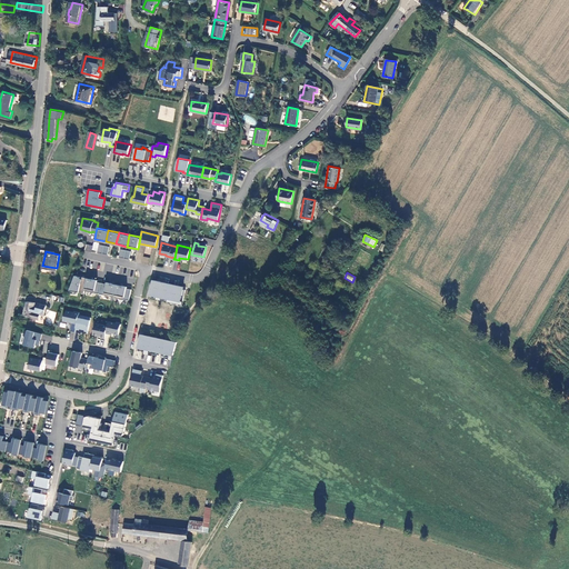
[(76,273),(70,289),(85,291),(85,289),(88,277),(82,276),(82,277),(80,277),(81,276),(76,273)]
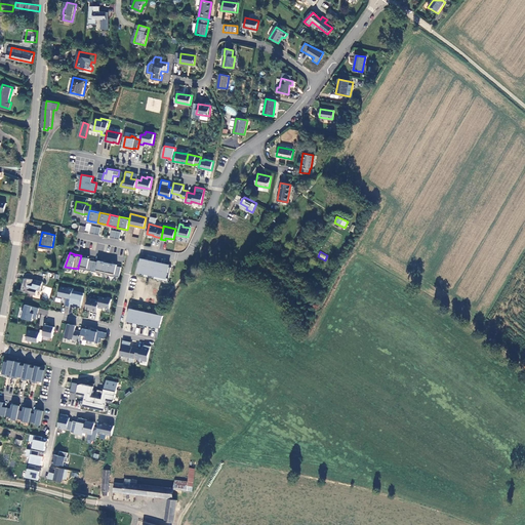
[(90,257),(81,255),(78,267),(92,270),(94,259),(90,258),(90,257)]
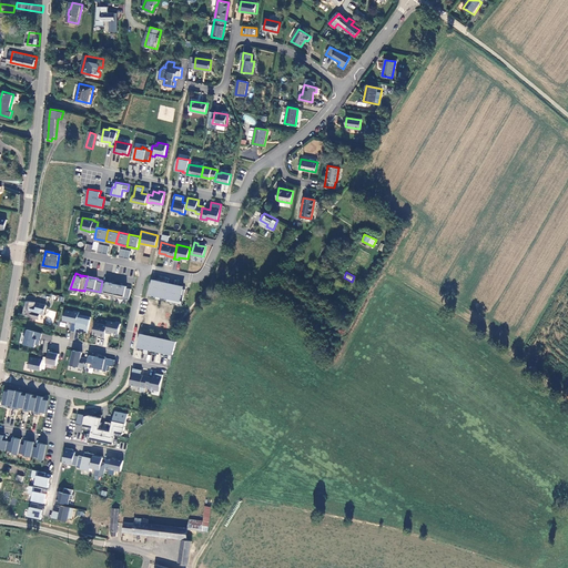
[(152,279),(150,292),(158,294),(156,296),(160,297),(161,295),(169,296),(168,301),(170,302),(171,300),(182,302),(184,287),(162,283),(162,280),(154,279),(152,279)]
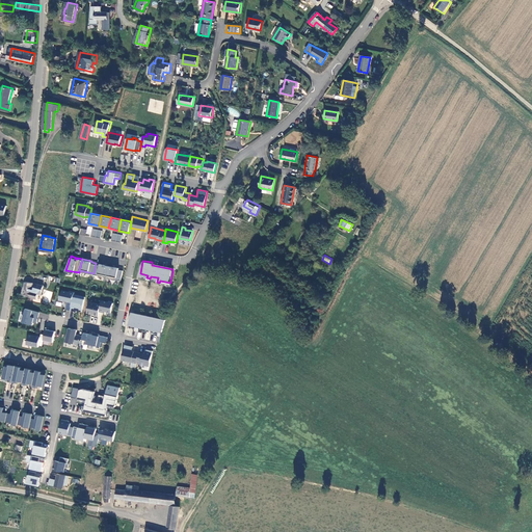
[(100,264),(96,263),(94,273),(107,276),(109,265),(100,263),(100,264)]
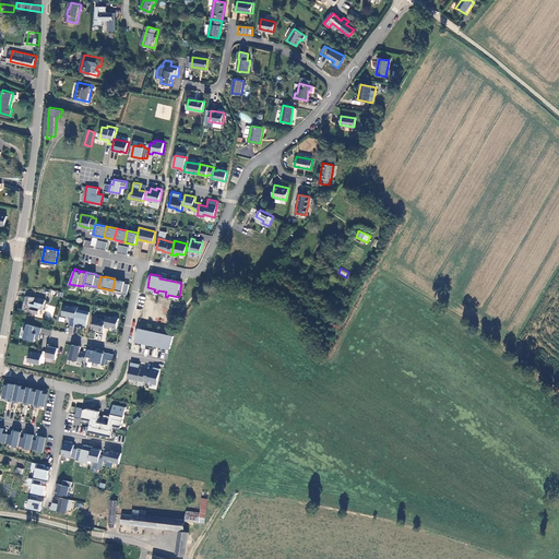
[(125,281),(115,278),(113,290),(127,294),(129,283),(125,282),(125,281)]
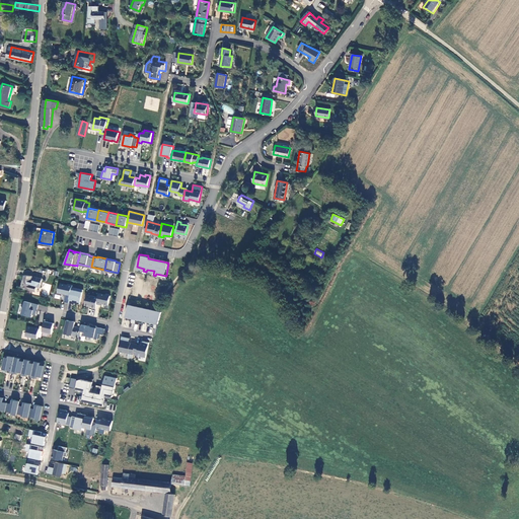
[(43,278),(25,274),(23,282),(36,286),(41,287),(43,278)]
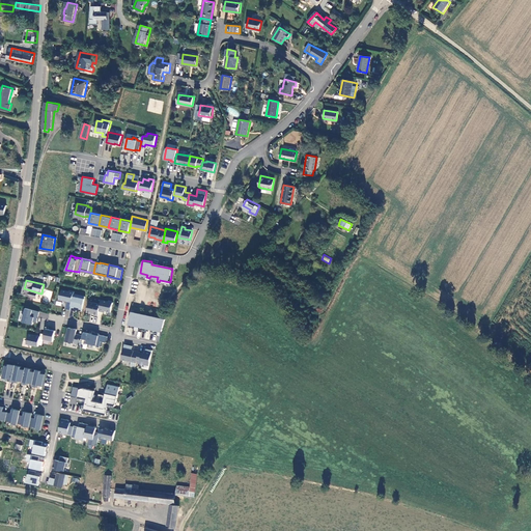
[(65,307),(71,308),(74,292),(75,289),(70,288),(70,289),(62,288),(58,300),(63,301),(64,299),(67,300),(65,307)]
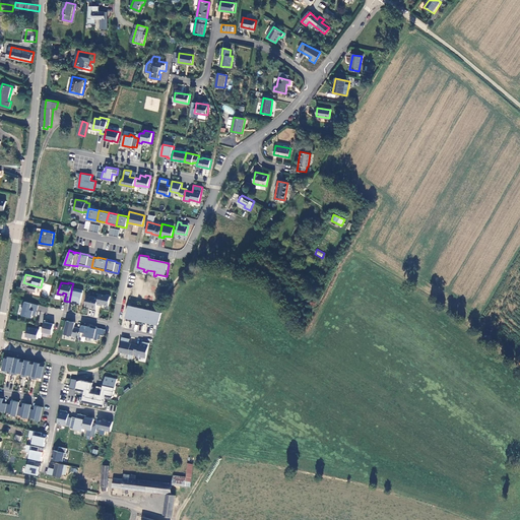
[(72,286),(69,302),(73,303),(73,302),(80,303),(83,288),(72,286)]
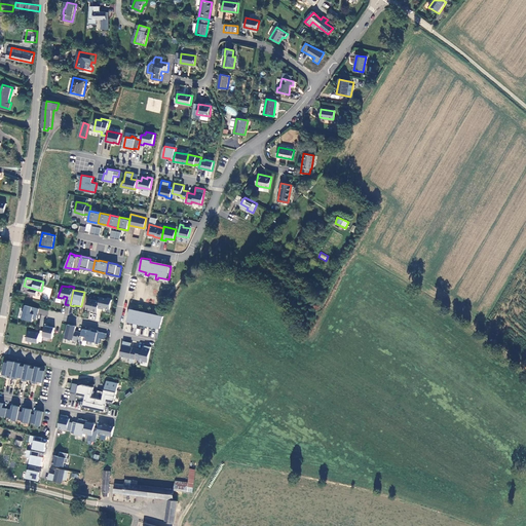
[(112,298),(101,296),(100,300),(98,306),(102,307),(103,306),(110,307),(112,298)]
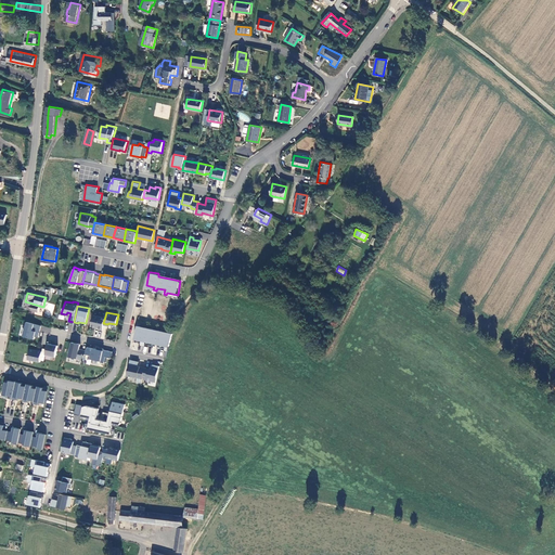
[(105,317),(93,313),(91,325),(99,326),(99,327),(102,328),(103,323),(105,317)]
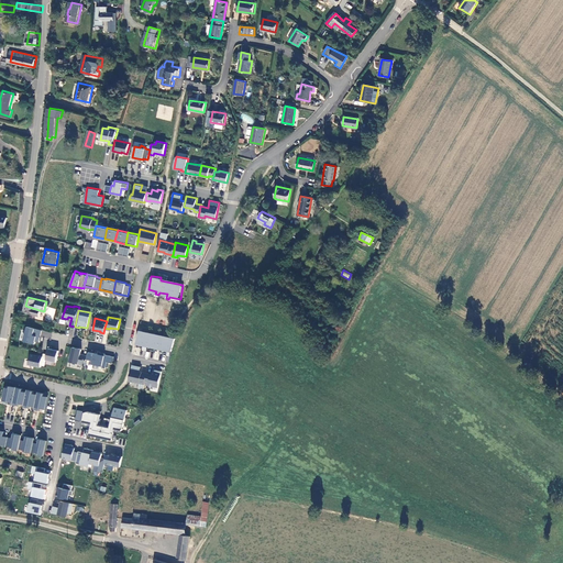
[(28,324),(24,339),(35,342),(36,338),(40,339),(42,328),(28,324)]
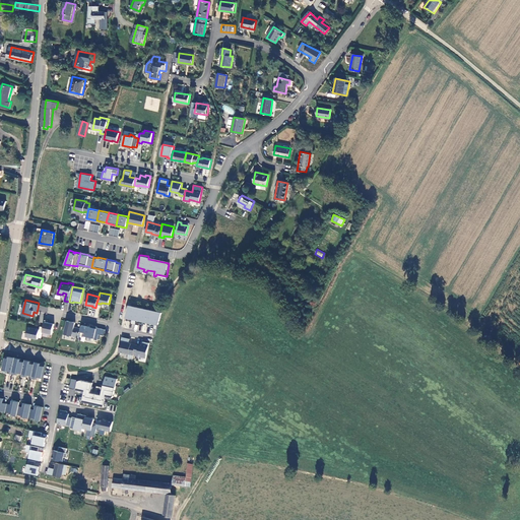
[(161,312),(129,304),(126,316),(133,318),(132,321),(136,322),(136,318),(155,323),(155,326),(156,326),(161,312)]
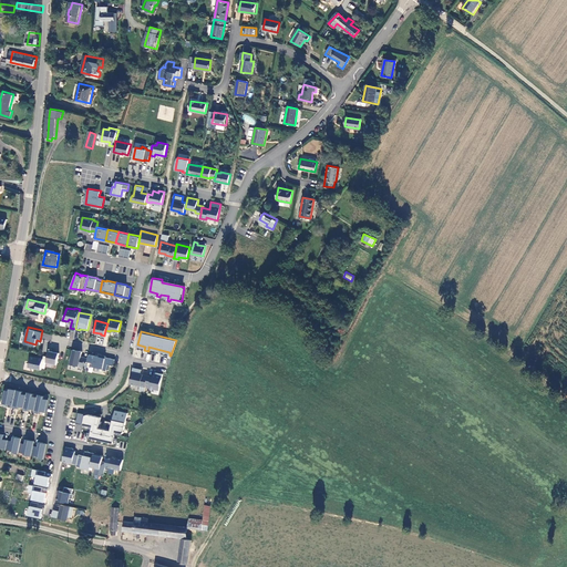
[(44,340),(42,351),(47,352),(50,334),(42,333),(41,339),(44,340)]
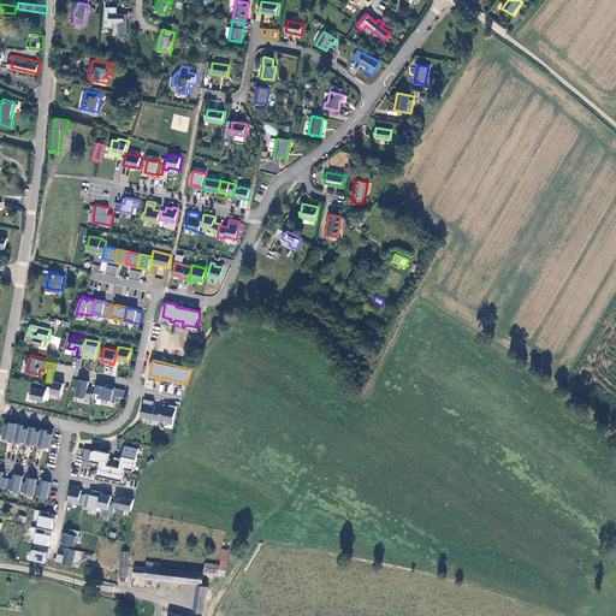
[(64,381),(53,379),(51,392),(61,395),(64,381)]
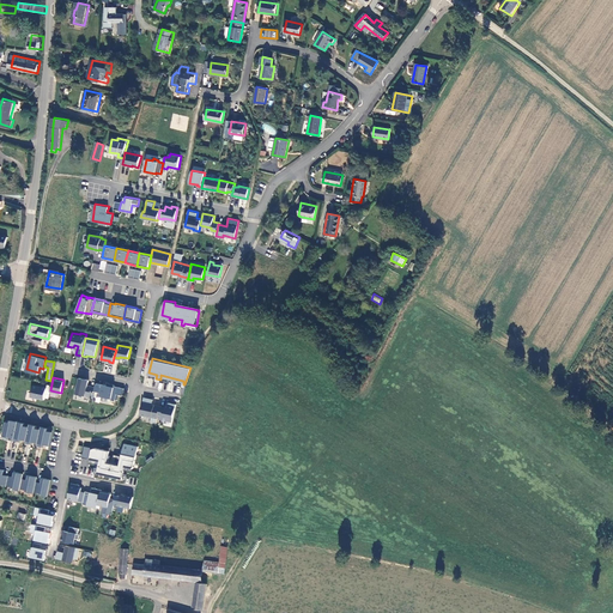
[(87,380),(78,378),(74,394),(90,398),(91,392),(93,392),(93,387),(86,386),(87,380)]
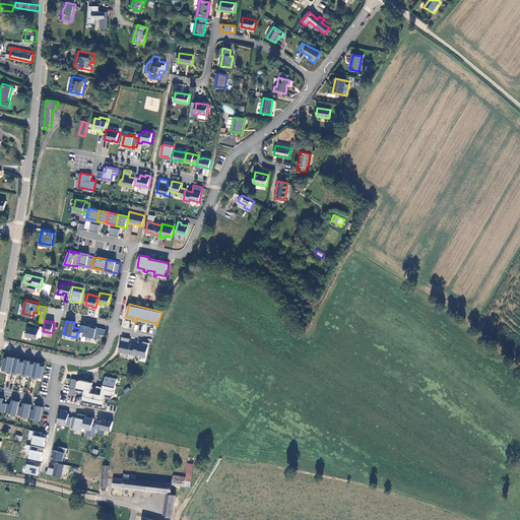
[(86,325),(83,334),(93,336),(93,338),(98,339),(99,333),(104,334),(105,328),(96,326),(96,325),(91,324),(91,326),(86,325)]
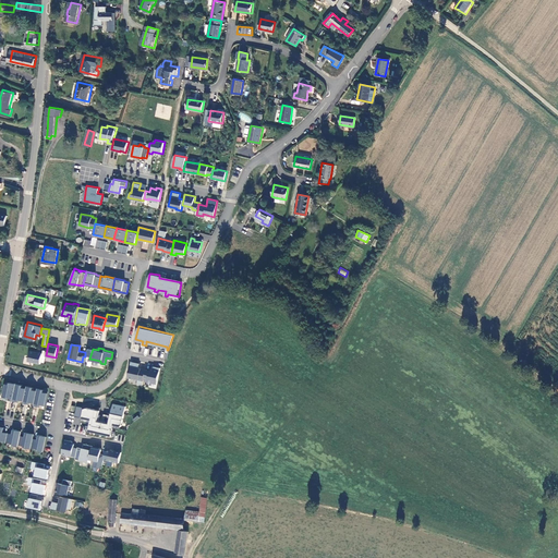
[(43,352),(32,351),(31,360),(41,362),(43,352)]
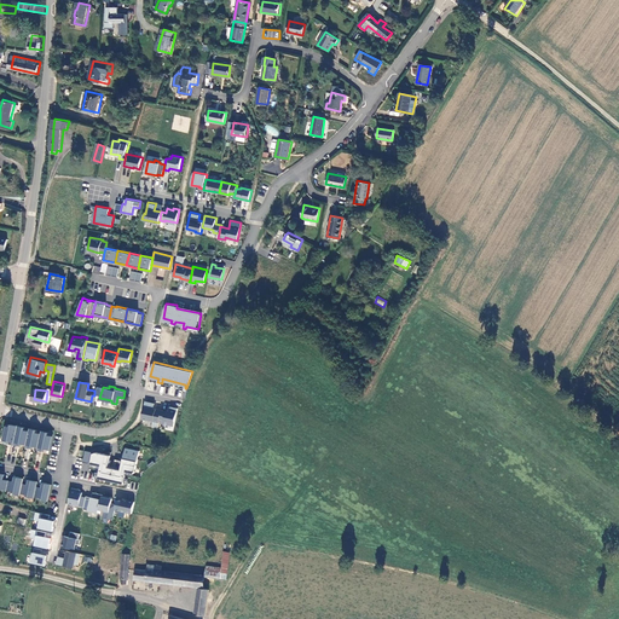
[(157,409),(145,405),(143,418),(155,421),(157,409)]
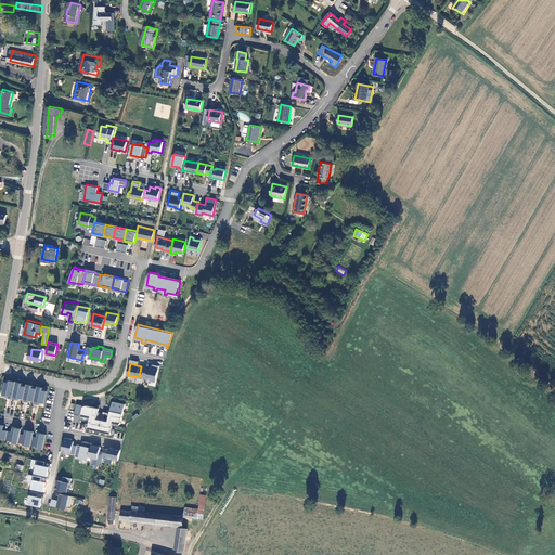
[(146,378),(155,381),(159,364),(153,363),(152,366),(149,365),(149,368),(145,366),(142,377),(146,377),(146,378)]
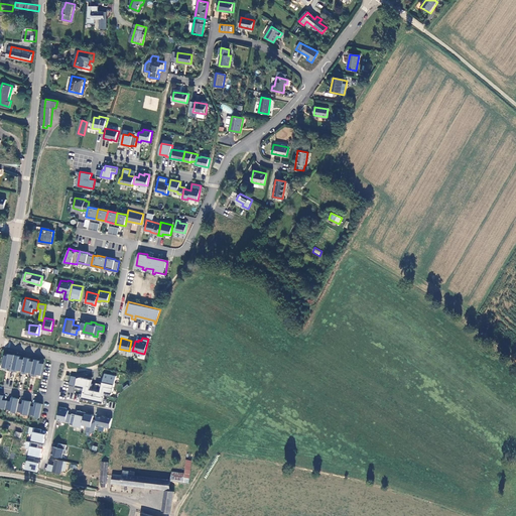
[(17,355),(9,354),(7,368),(15,370),(17,355)]
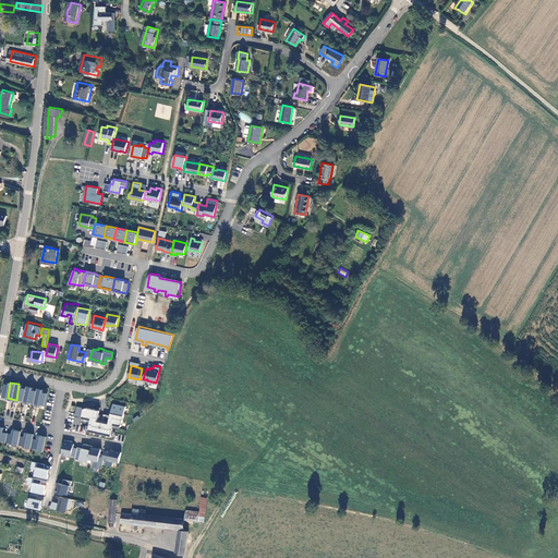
[(28,386),(21,385),(17,400),(26,401),(28,386)]
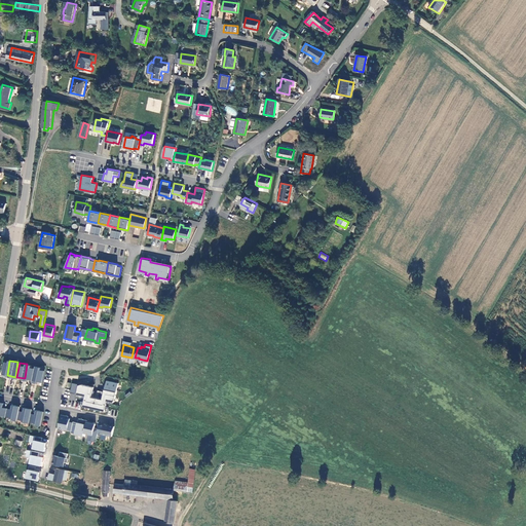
[(38,366),(30,365),(28,379),(35,380),(38,366)]
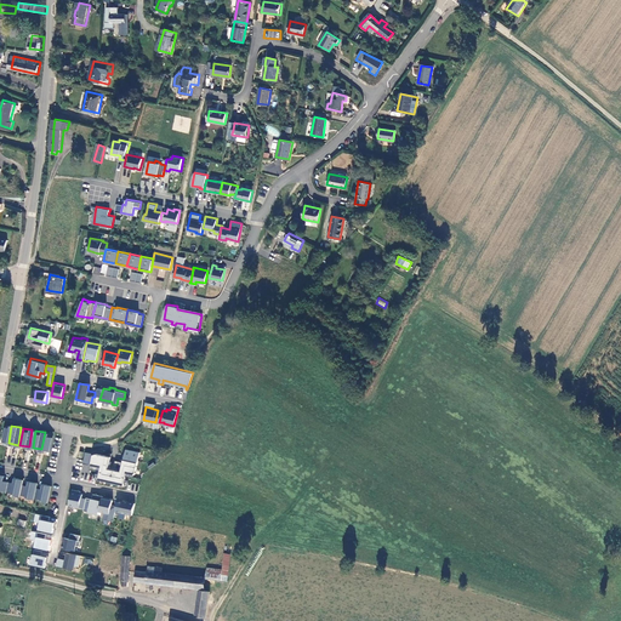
[(53,433),(45,432),(41,449),(51,451),(53,433)]
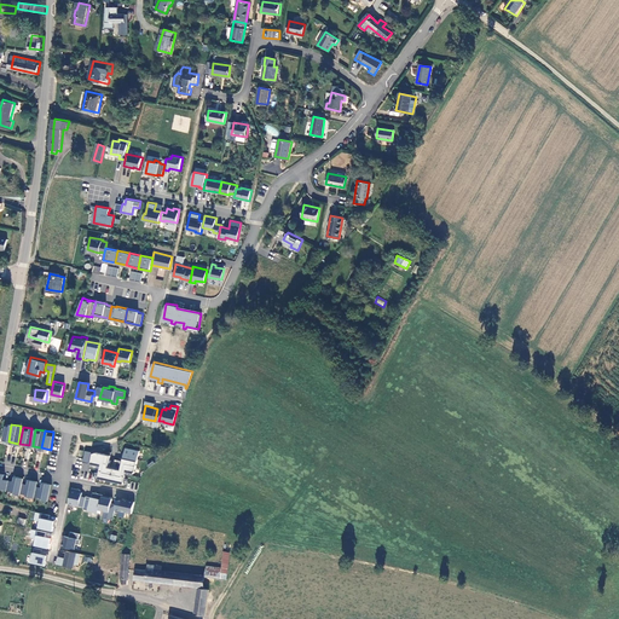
[(97,478),(122,482),(125,470),(134,472),(138,450),(123,447),(121,462),(120,462),(119,470),(108,468),(110,456),(84,451),(82,462),(99,464),(97,478)]
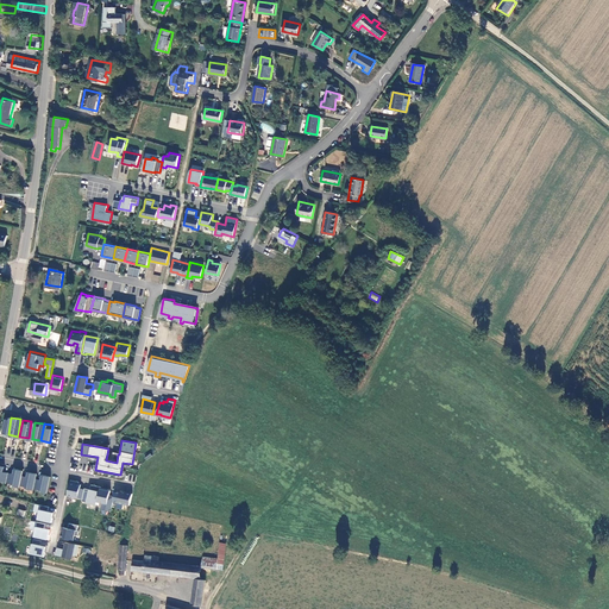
[(5,466),(0,464),(0,482),(8,483),(10,473),(4,472),(5,466)]
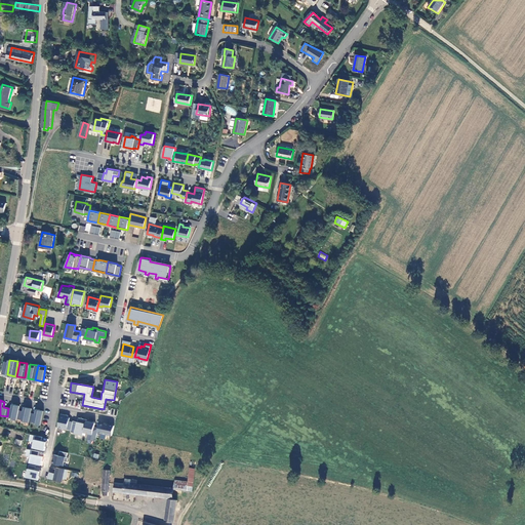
[(22,405),(14,404),(13,409),(9,409),(8,417),(18,419),(22,405)]
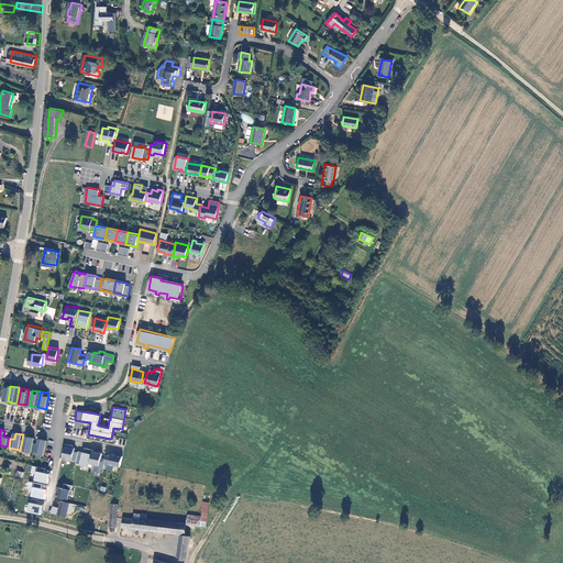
[(36,437),(29,434),(28,441),(23,441),(22,450),(33,452),(36,437)]
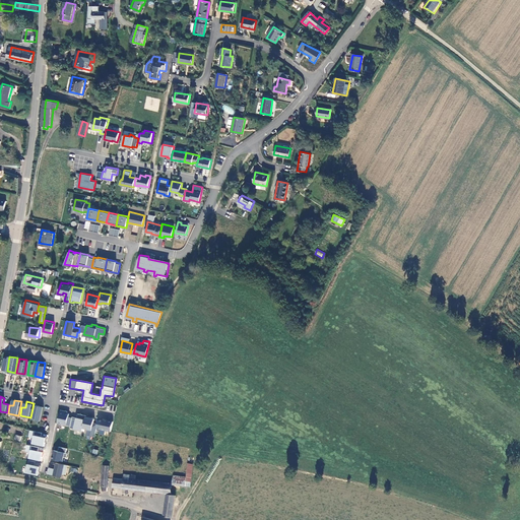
[(45,406),(38,405),(37,410),(34,410),(31,418),(43,420),(45,406)]
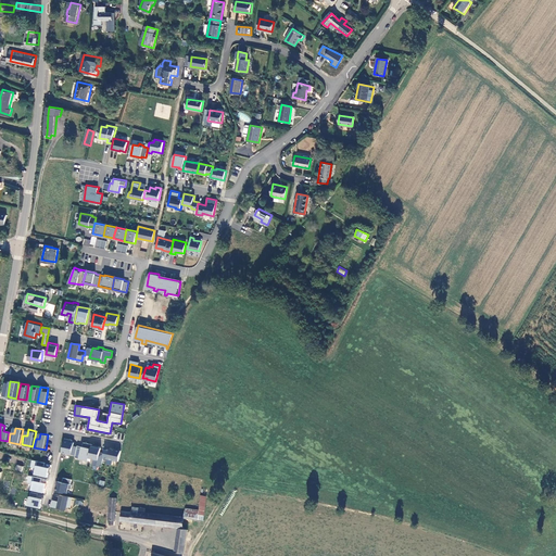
[(72,438),(64,437),(61,451),(75,453),(77,445),(77,444),(73,444),(74,441),(72,440),(72,438)]
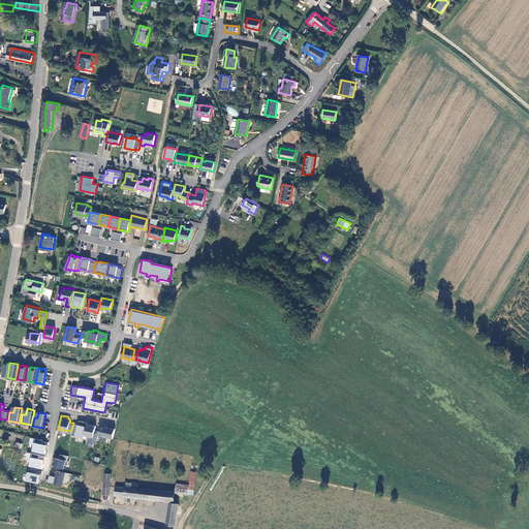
[(71,431),(71,433),(84,436),(85,434),(87,422),(87,421),(79,419),(78,425),(73,424),(71,431)]
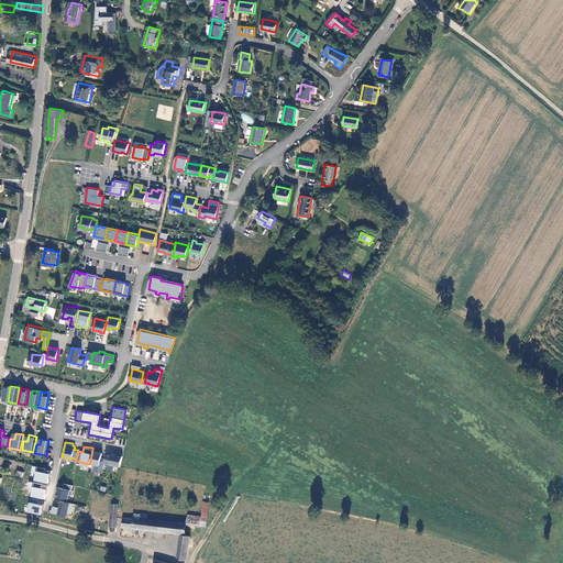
[(106,456),(101,455),(102,452),(100,451),(100,450),(92,449),(90,462),(95,463),(92,468),(102,471),(106,456)]
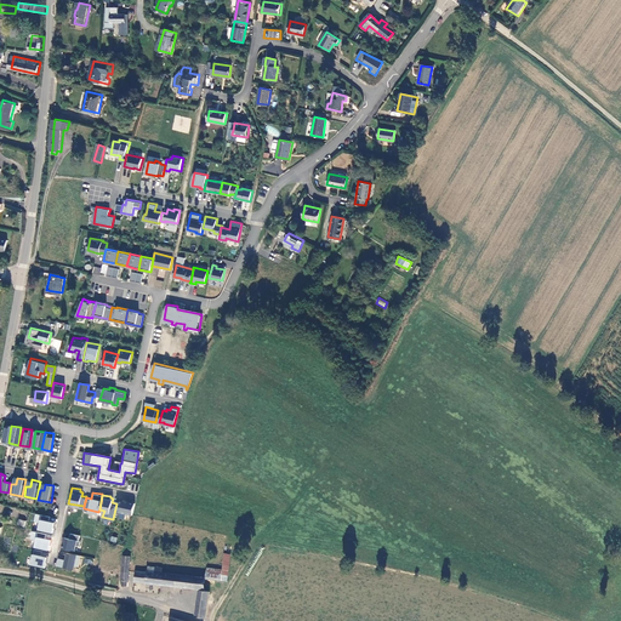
[(135,501),(123,499),(119,511),(132,513),(135,501)]
